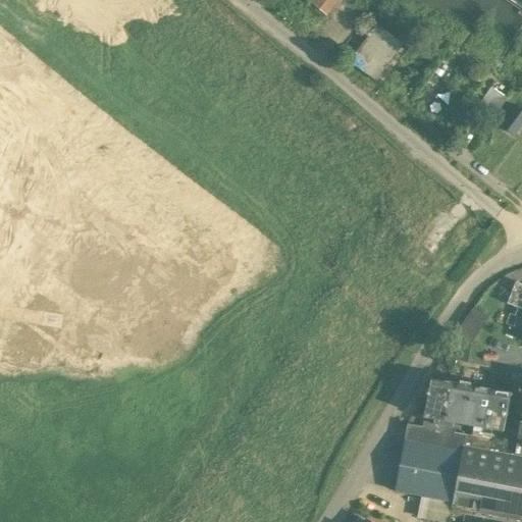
[(308,0),(328,15),(340,0),(308,0)]
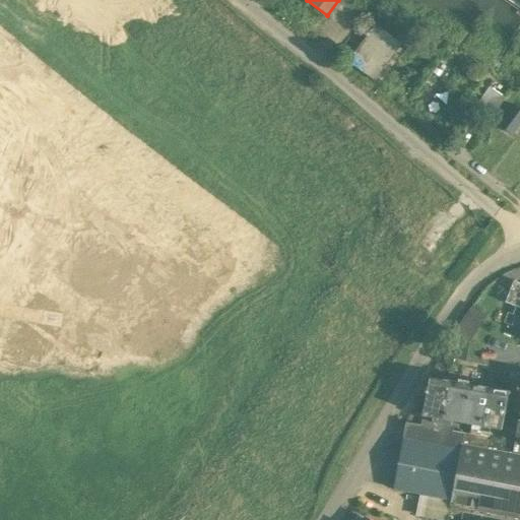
[(377,22),(347,61),(373,80),(402,42),(377,22)]
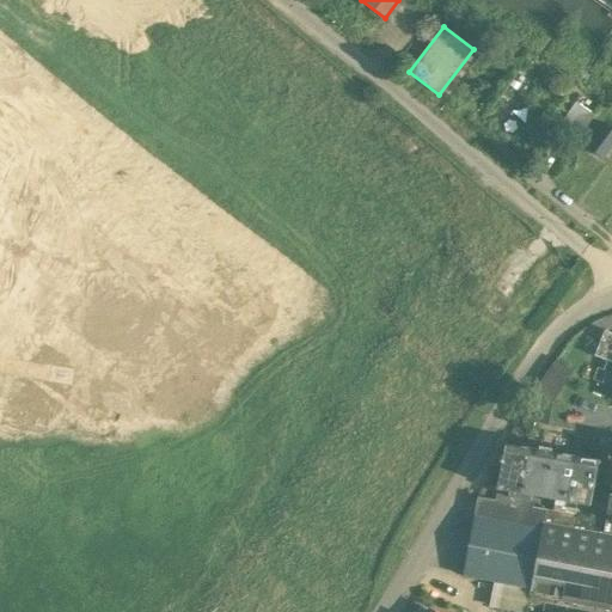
[(573,101),(557,124),(575,138),(592,114),(573,101)]
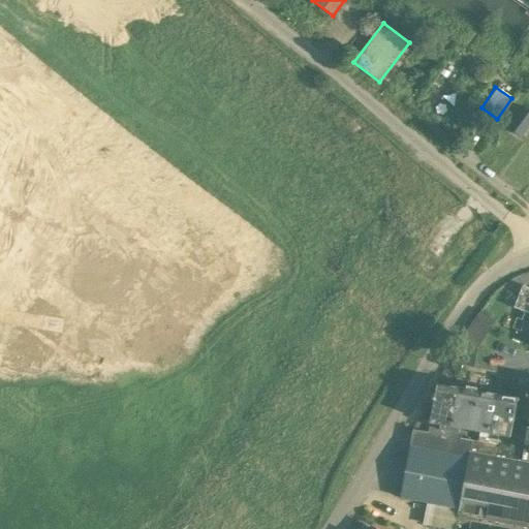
[(528,111),(524,107),(508,128),(520,137),(528,124),(528,111)]
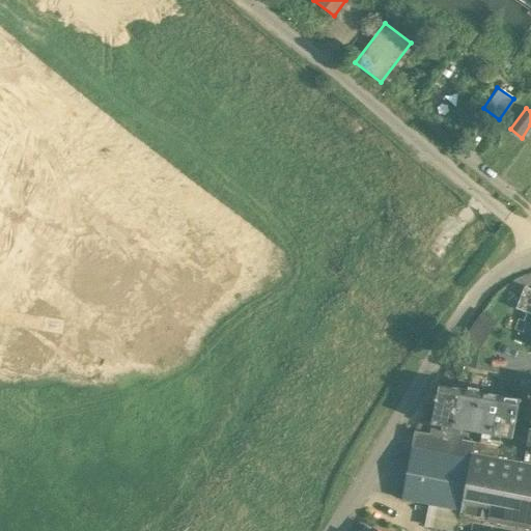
[(530,289),(524,287),(514,310),(530,315),(530,289)]
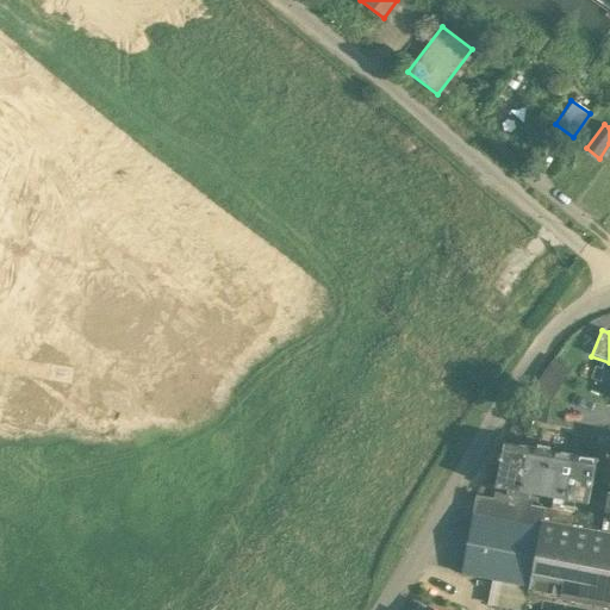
[(553,358),(539,388),(555,396),(570,366),(553,358)]
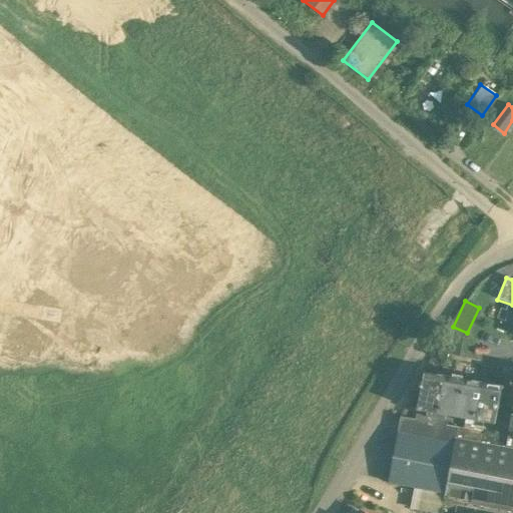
[(416,411),(421,412),(436,414),(443,378),(423,375),(421,384),(420,384),(419,388),(421,388),(416,411)]
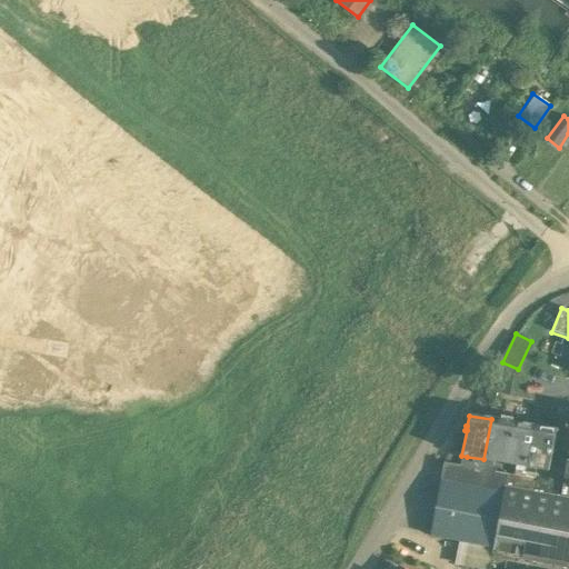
[(483,459),(493,461),(506,463),(512,423),(491,419),(483,459)]
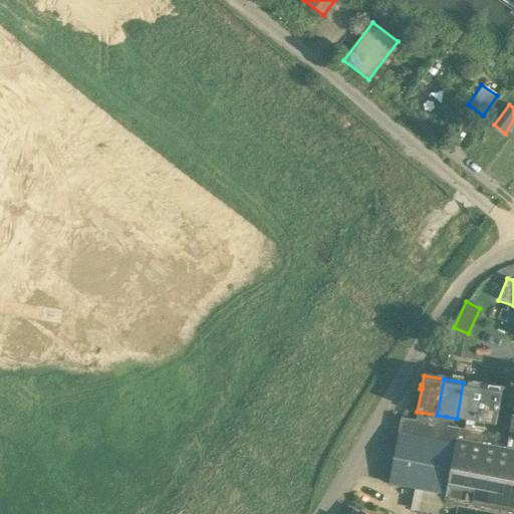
[(463,382),(457,419),(466,420),(466,425),(475,427),(482,386),(463,382)]
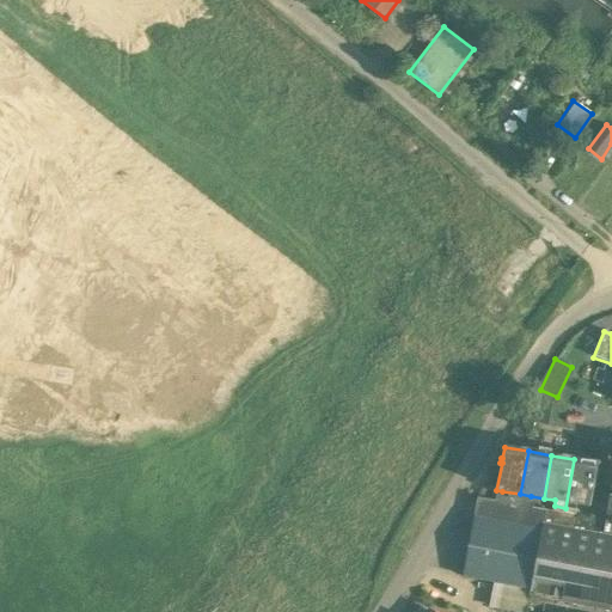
[(598,464),(574,459),(565,508),(576,509),(577,505),(589,507),(598,464)]
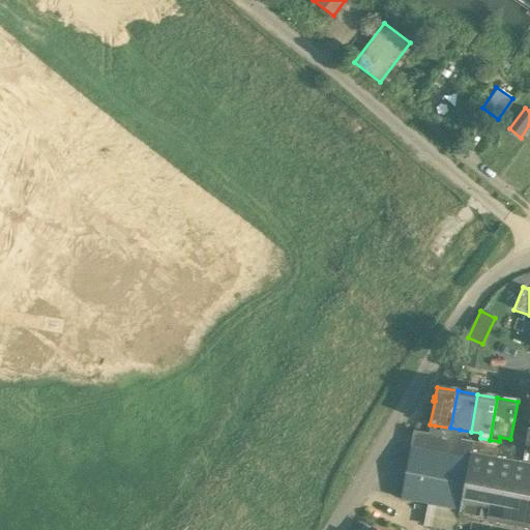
[(460,434),(460,430),(450,428),(435,425),(433,434),(429,434),(429,433),(413,431),(400,498),(428,503),(459,509),(470,452),(472,453),(474,442),(449,437),(450,433),(460,434)]
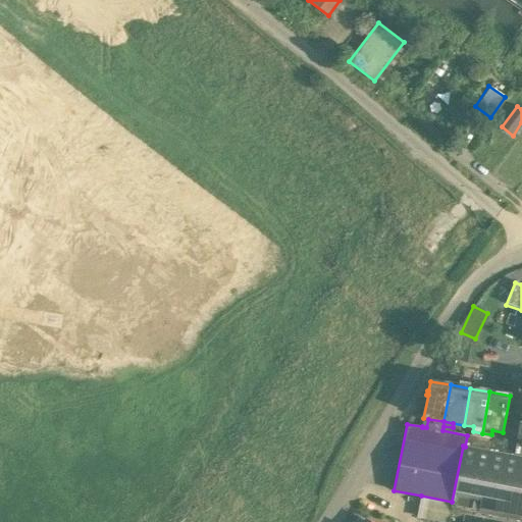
[(521,446),(467,435),(465,447),(521,457),(521,446)]
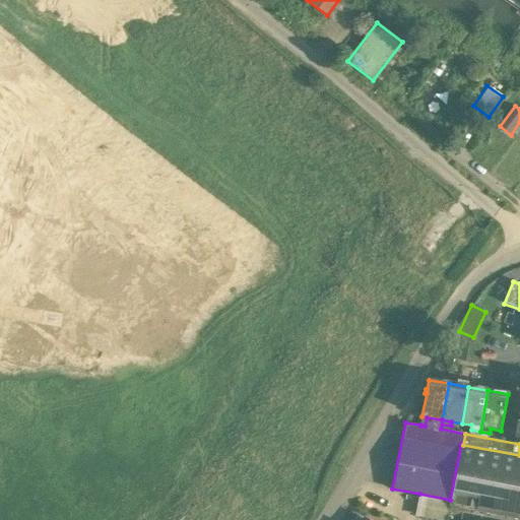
[(461,444),(450,500),(449,505),(519,518),(519,455),(463,445),(461,444)]
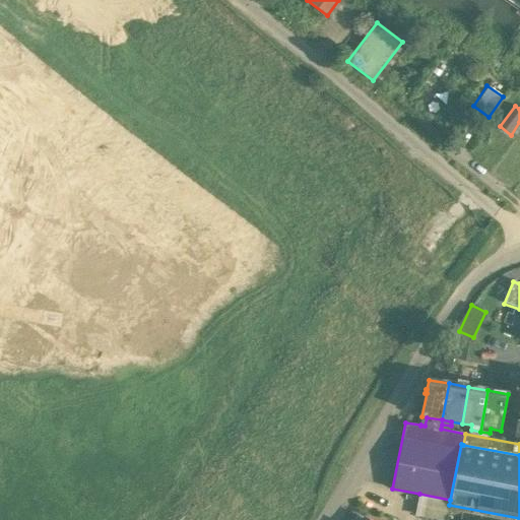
[(435,519),(446,519),(449,505),(450,500),(419,494),(415,516),(435,519)]
